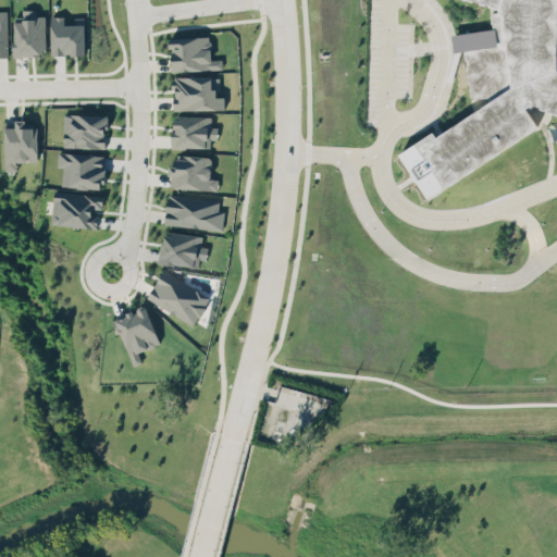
[(556,0),(473,0),(504,8),(492,13),(492,31),(453,31),(453,51),(469,51),(469,120),(403,144),(418,185),(541,140),(529,108),(530,108),(556,114),(556,0)]
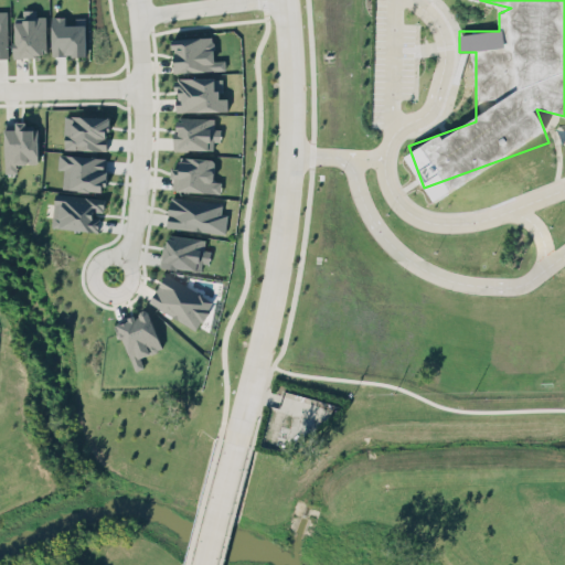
[(46,16),(36,16),(35,9),(22,9),(22,16),(13,16),(14,55),(46,55),(46,16)]
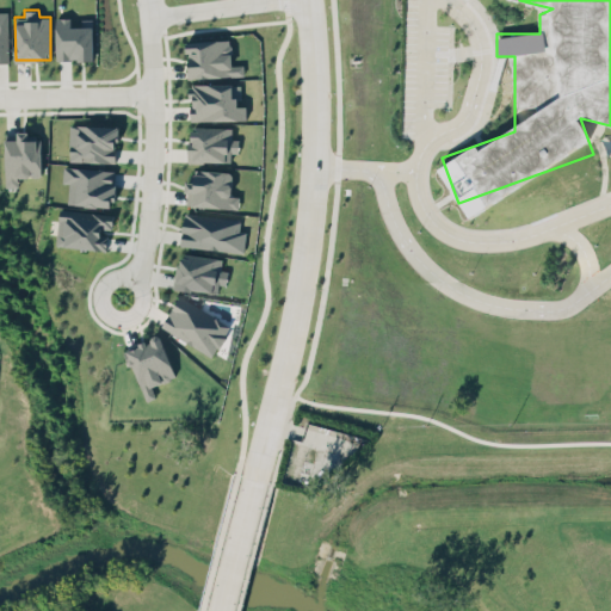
[(92,18),(81,19),(81,26),(71,26),(71,17),(55,17),(56,61),(93,59),(92,18)]
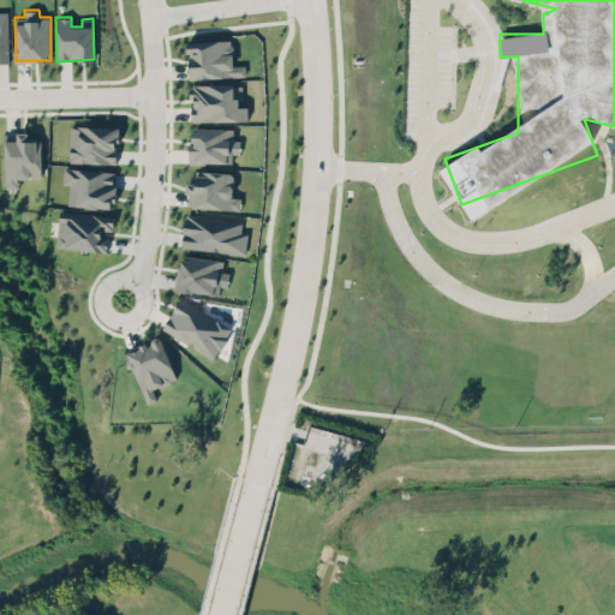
[(185,40),(218,34),(230,33),(231,61),(244,60),(245,75),(228,76),(228,72),(186,75),(186,57),(201,57),(186,47),(185,40)]
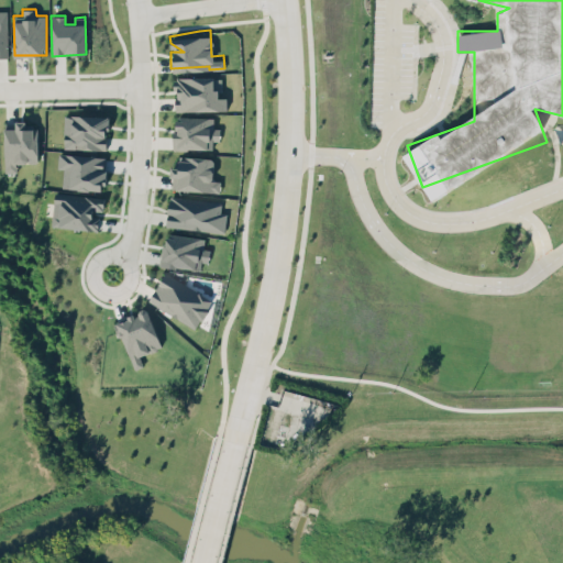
[(174,74),(175,106),(223,105),(223,92),(217,92),(217,88),(220,88),(220,74),(174,74)]
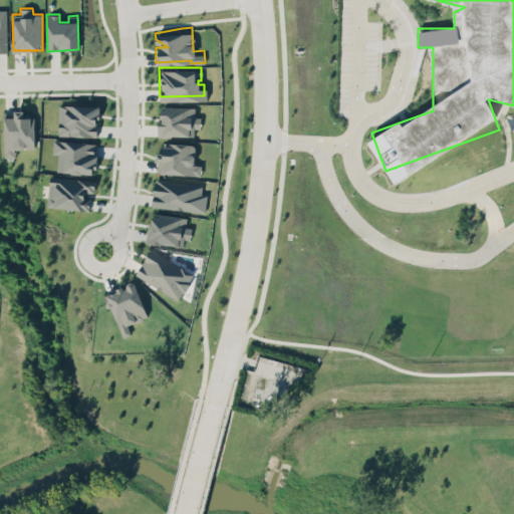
[(154,136),(170,136),(173,134),(194,135),(194,129),(200,129),(200,111),(195,111),(195,102),(160,100),(157,105),(157,113),(154,112),(154,136)]
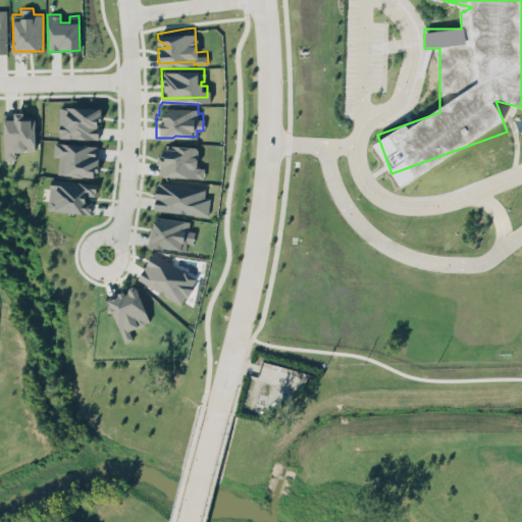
[(100,107),(60,106),(59,138),(99,139),(100,107)]
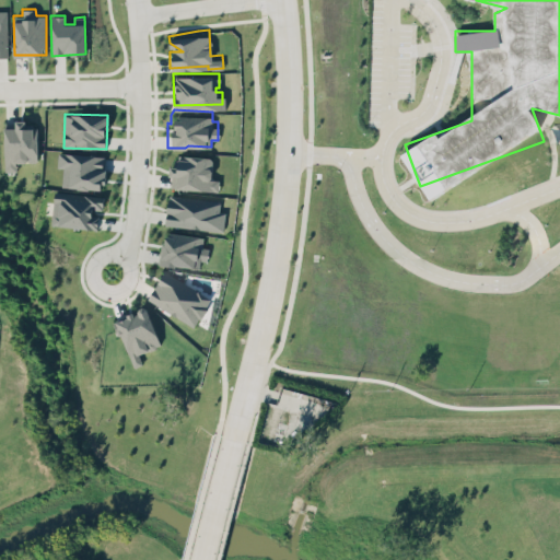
[(3,125),(3,164),(7,166),(11,168),(16,164),(14,162),(14,156),(35,158),(35,123),(20,123),(20,116),(16,116),(16,125),(3,125)]
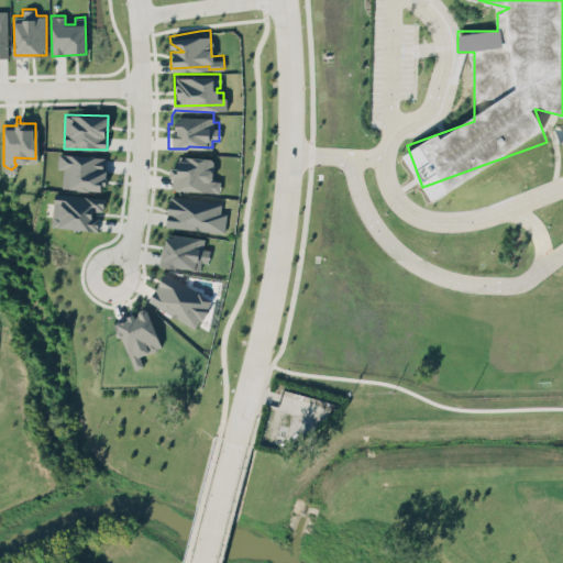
[(106,155),(58,153),(57,168),(63,168),(62,188),(105,190),(106,169),(105,169),(106,155)]
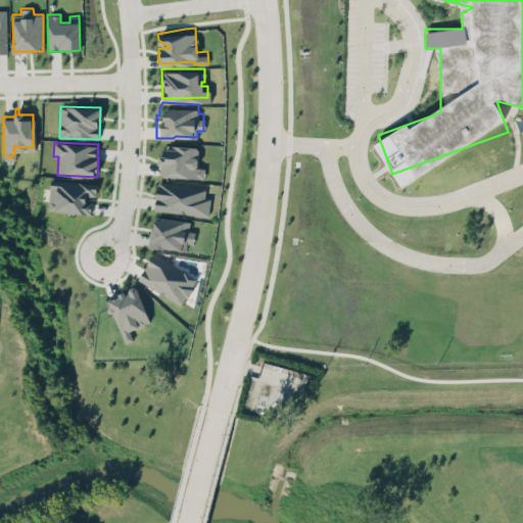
[(203,179),(204,168),(197,167),(198,146),(167,144),(167,155),(160,154),(158,176),(203,179)]
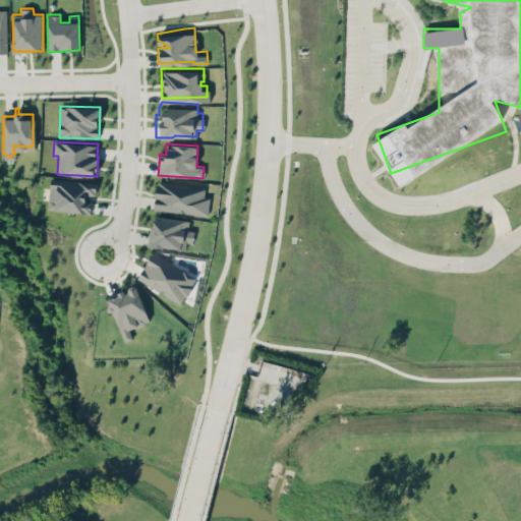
[(91,213),(92,197),(96,197),(97,181),(50,178),(48,210),(91,213)]
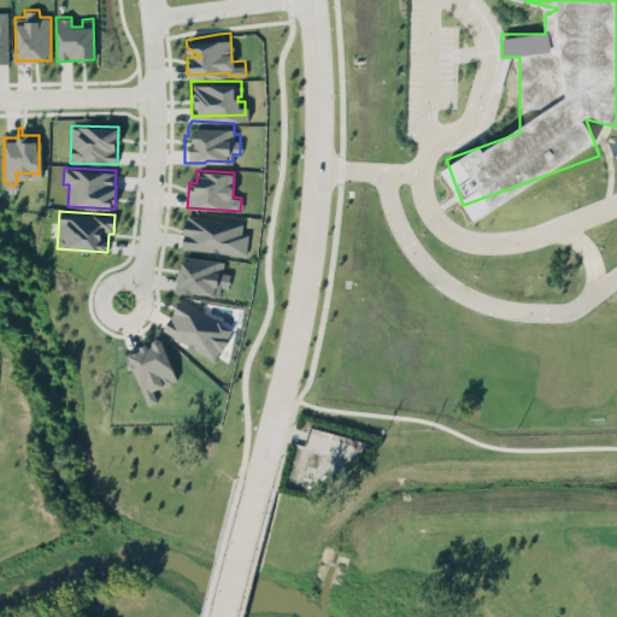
[(244,221),(187,213),(182,247),(246,256),(248,233),(241,233),(244,221)]
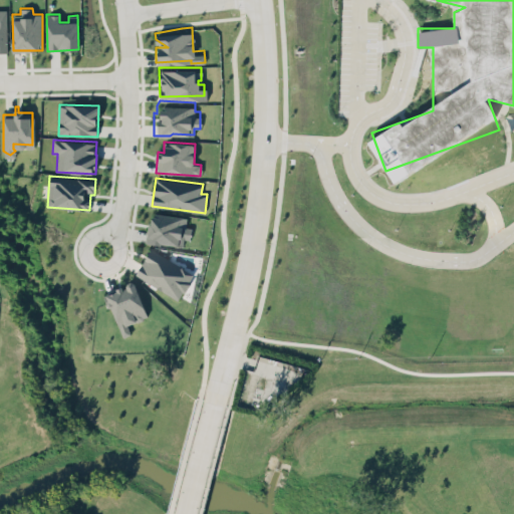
[(188,216),(188,221),(193,221),(190,239),(183,238),(182,245),(141,238),(143,217),(150,208),(184,212),(188,216)]
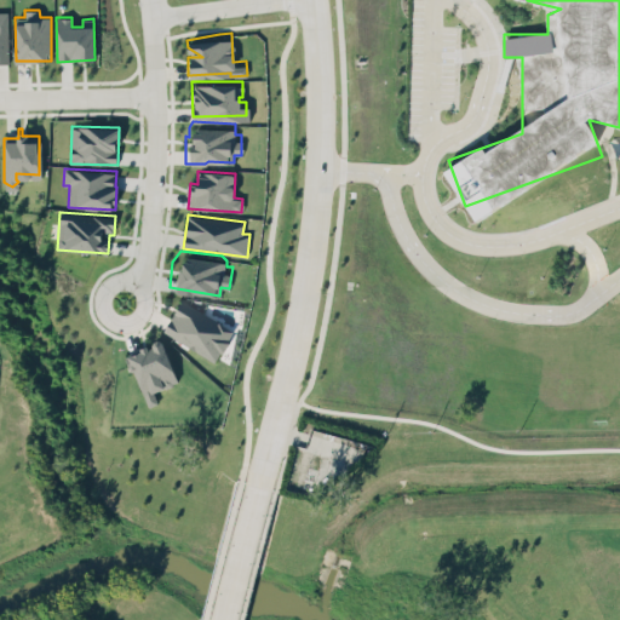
[(179,291),(159,327),(212,359),(218,348),(220,348),(228,337),(228,334),(231,327),(225,323),(228,320),(179,291)]
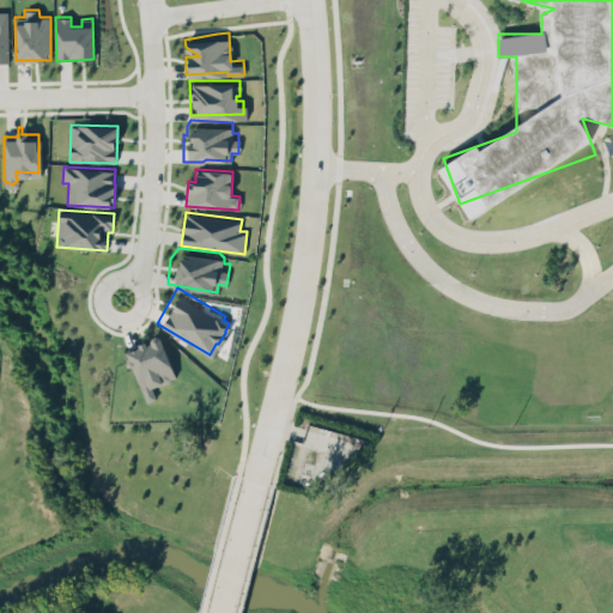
[(144,402),(156,399),(152,387),(176,378),(163,338),(127,349),(144,402)]
